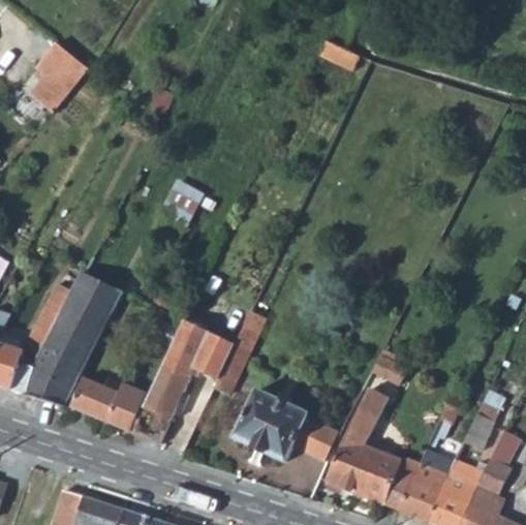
[(357,52),(325,38),(318,53),(351,67),(358,52),(357,52)]
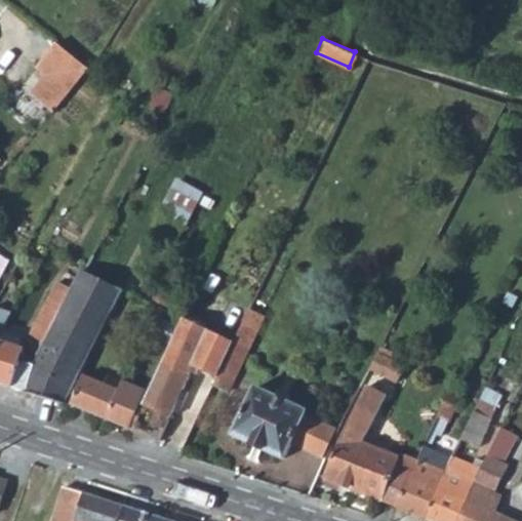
[(32,94),(49,112),(81,78),(87,70),(54,43),(36,67),(46,76),(32,94)]
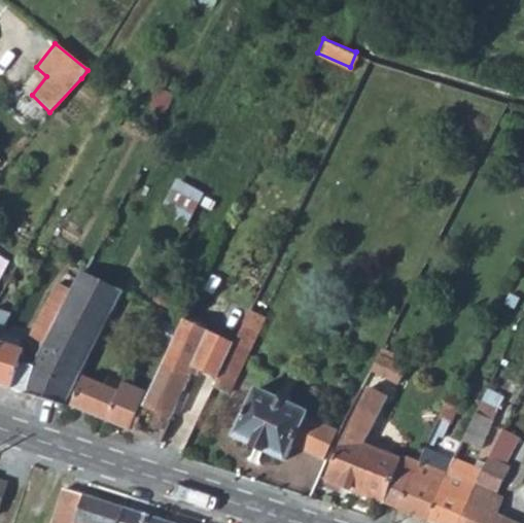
[(199,188),(172,174),(156,212),(183,225),(199,188)]
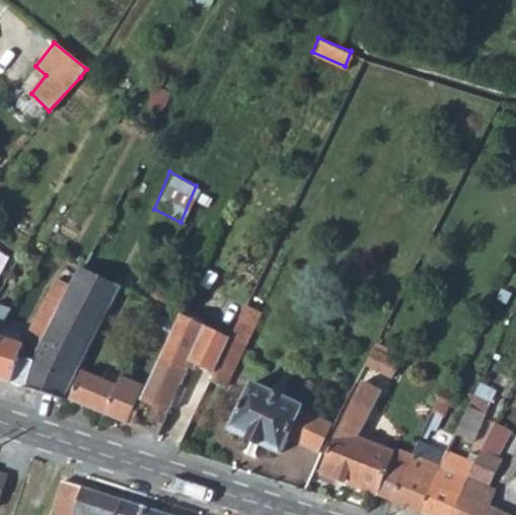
[(97,275),(104,260),(89,250),(80,267),(78,267),(70,283),(29,361),(21,384),(63,398),(85,354),(94,337),(120,286),(97,275)]
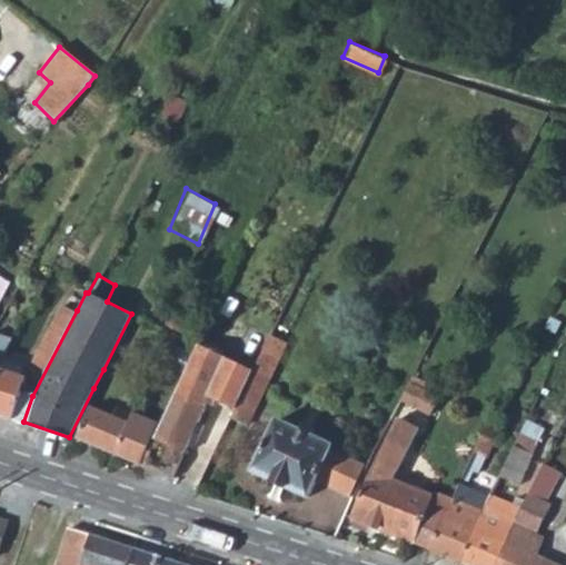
[(29,365),(0,356),(0,414),(23,422),(32,396),(77,310),(61,304),(29,365)]
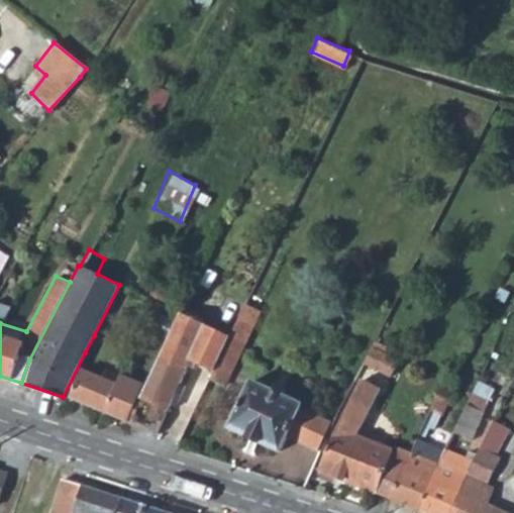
[(0,323),(11,305),(0,301),(0,323)]
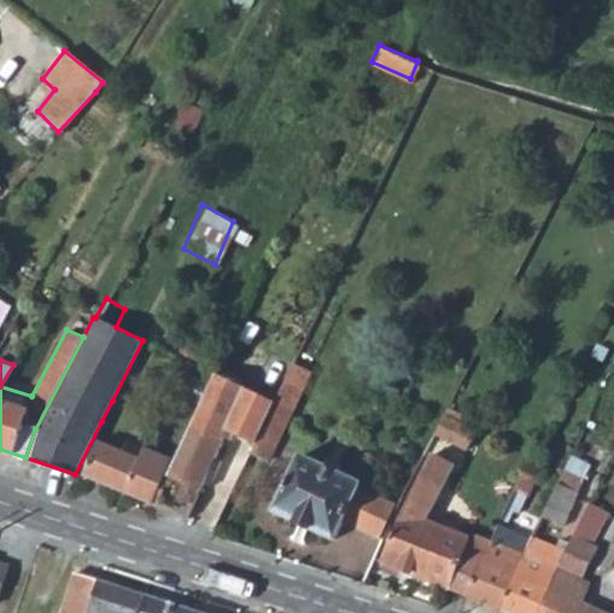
[(308,371),(292,363),(273,401),(290,409),(308,371)]
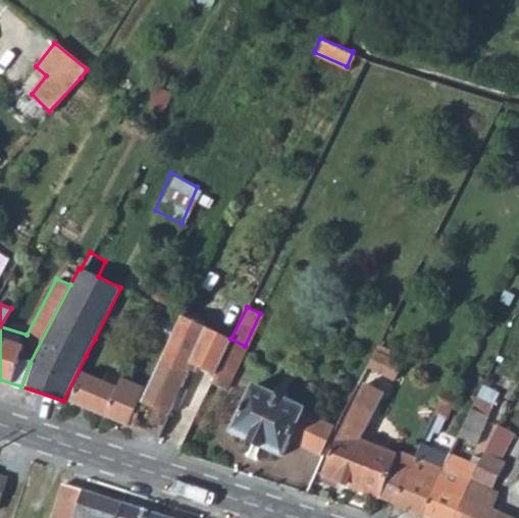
[(195,362),(215,371),(215,370),(230,339),(179,315),(178,316),(128,425),(154,436),(190,365),(193,366),(195,362)]
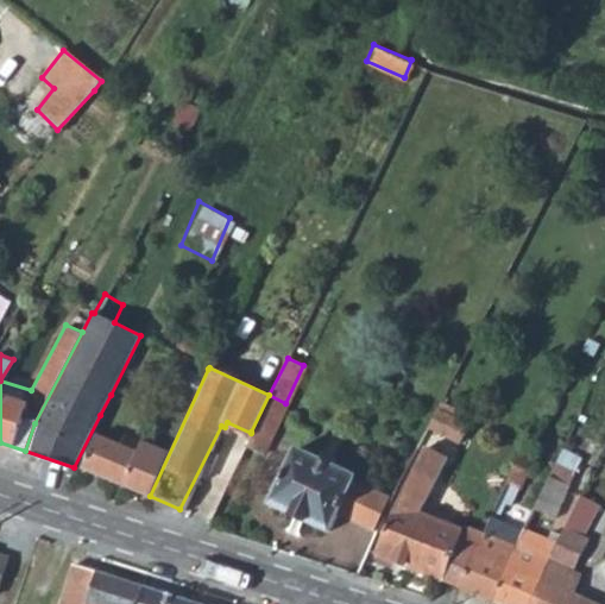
[(126,402),(111,395),(100,415),(117,423),(126,402)]
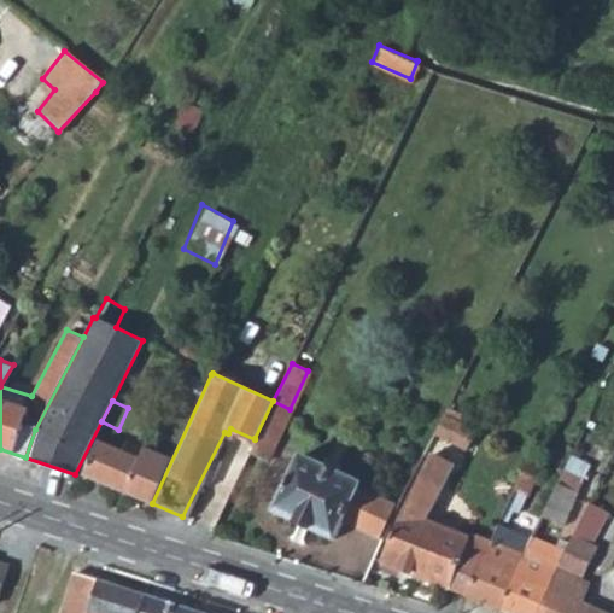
[(290,409),(273,401),(255,438),(255,439),(250,450),(267,459),(290,409)]
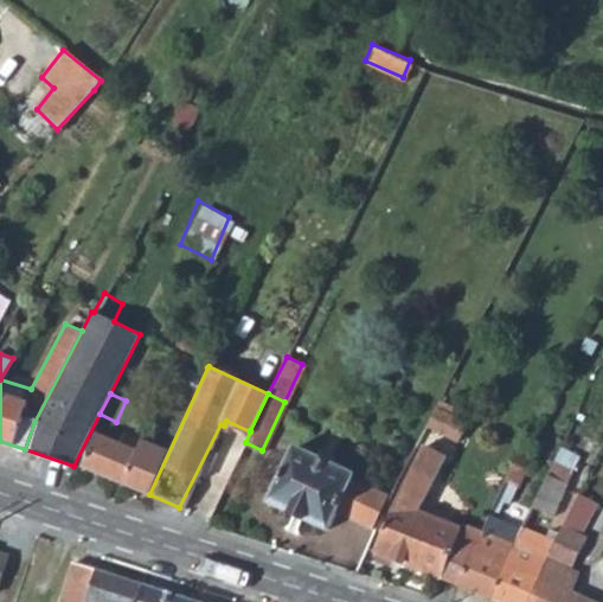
[(424,426),(453,441),(463,422),(432,407),(424,426)]
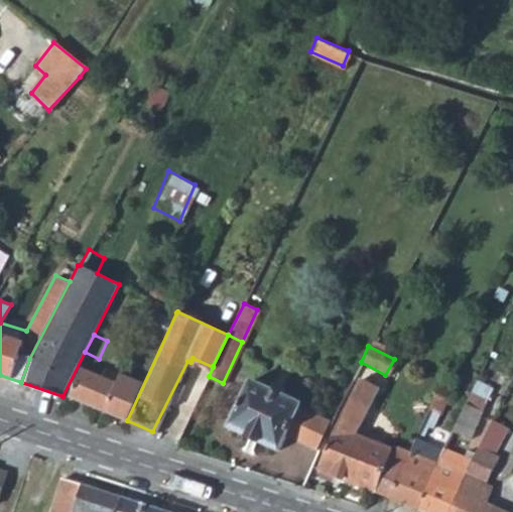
[(104,378),(79,368),(68,396),(124,419),(140,382),(108,369),(104,378)]
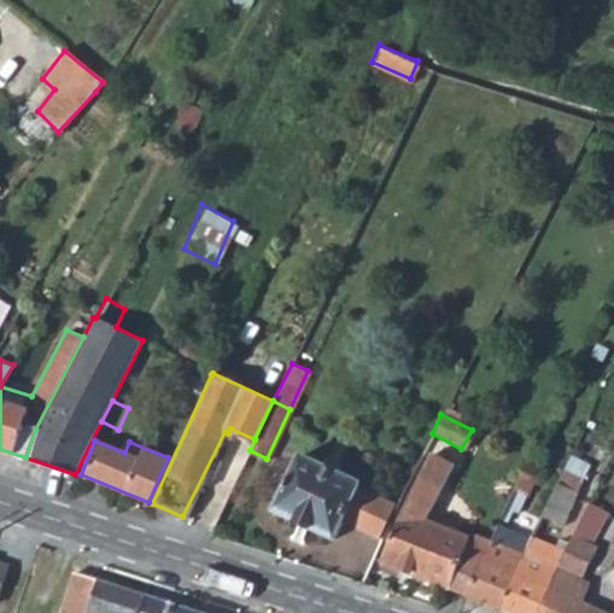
[(376,562),(461,596),(496,523),(483,517),(472,536),(466,535),(463,537),(420,520),(450,466),(437,459),(440,451),(433,447),(398,512),(376,562)]
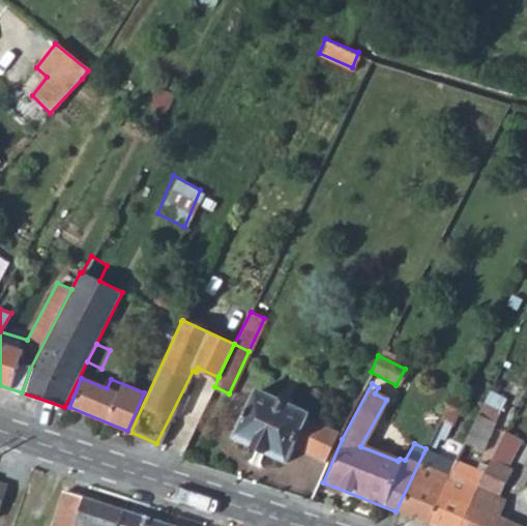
[(293,445),(326,462),(338,436),(304,420),(306,414),(255,390),(233,436),(286,460),(293,445)]
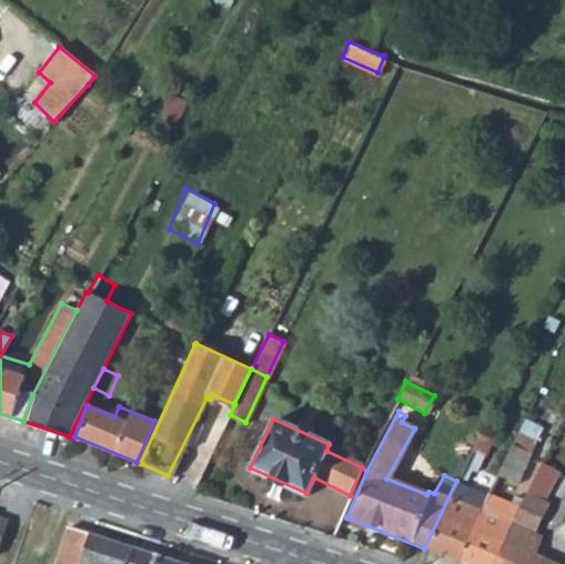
[(523,420),(517,440),(534,444),(540,425),(523,420)]
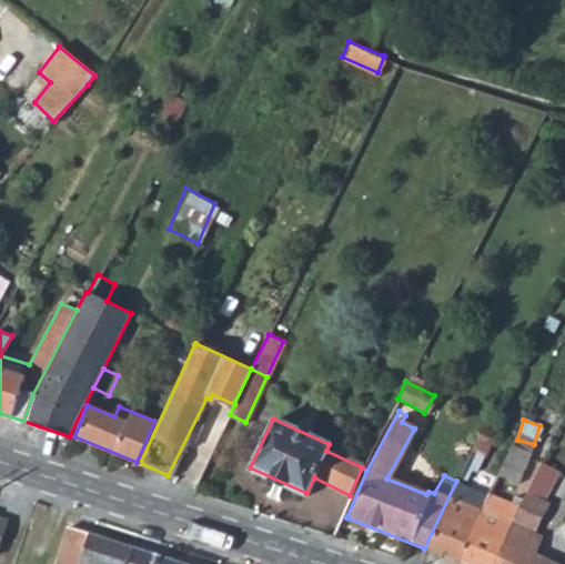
[(487,440),(478,435),(476,439),(456,481),(424,549),(456,560),(480,510),(485,496),(488,492),(477,487),(468,506),(458,502),(487,440)]
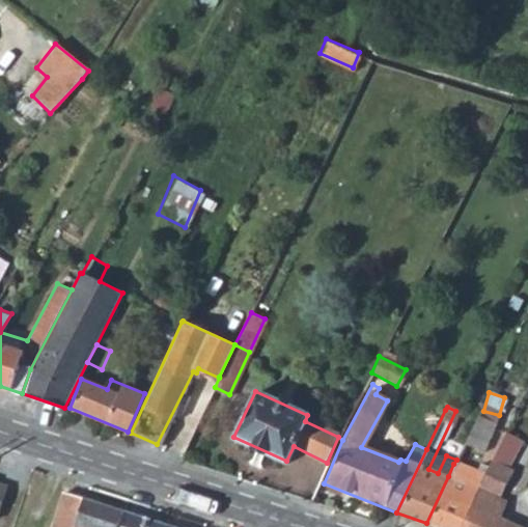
[(494,422),(477,415),(459,455),(472,462),(476,453),(479,453),(487,437),(493,423),(494,422)]
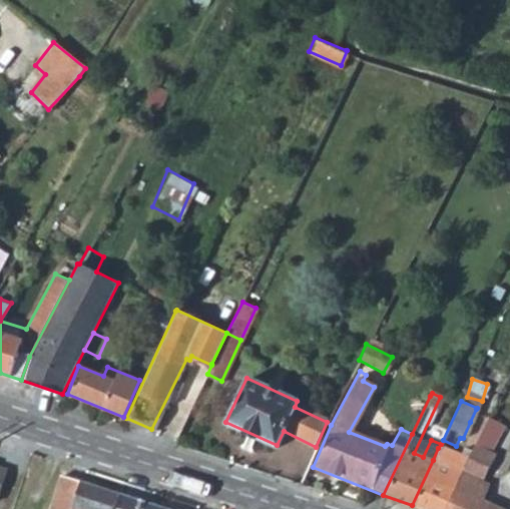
[(482,412),(476,409),(470,422),(476,425),(482,412)]
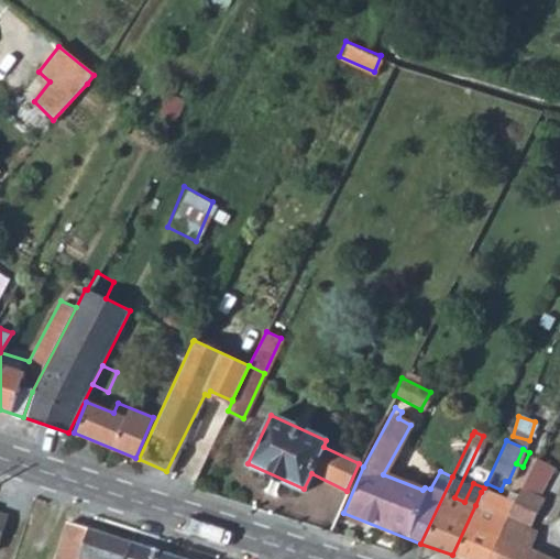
[(549,466),(534,459),(513,505),(512,505),(505,518),(485,558),(548,558),(531,552),(536,549),(545,528),(533,523),(530,527),(526,525),(539,497),(535,494),(549,466)]
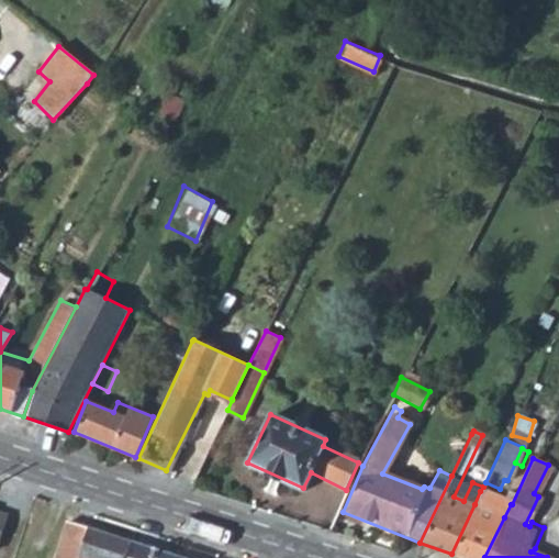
[(511,504),(480,491),(474,504),(504,517),(511,504)]
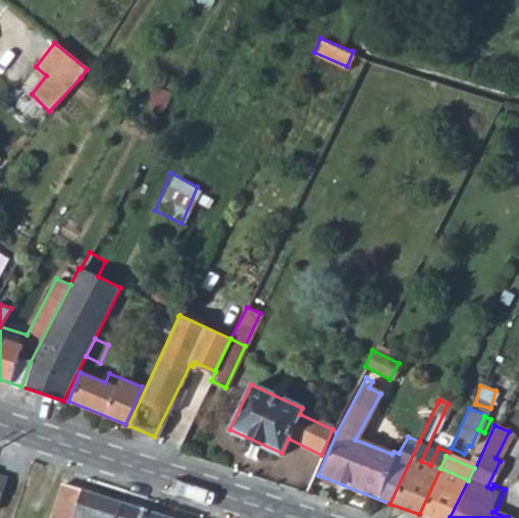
[(450,517),(468,480),(440,468),(419,514),(427,517),(450,517)]
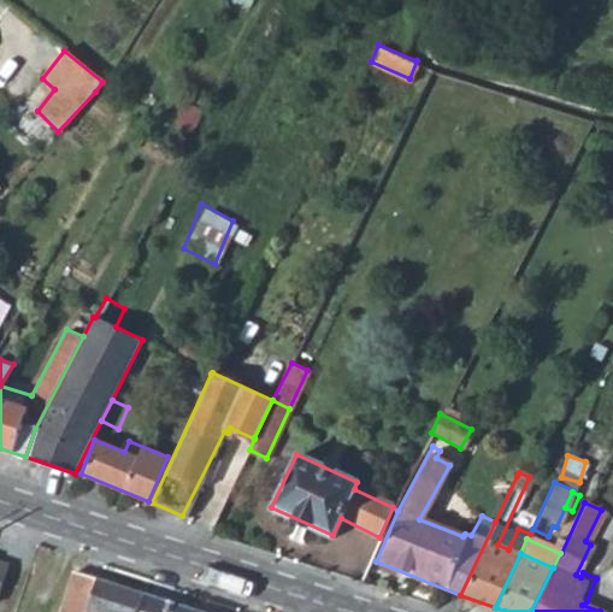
[(136,611),(143,592),(72,570),(58,611),(136,611)]
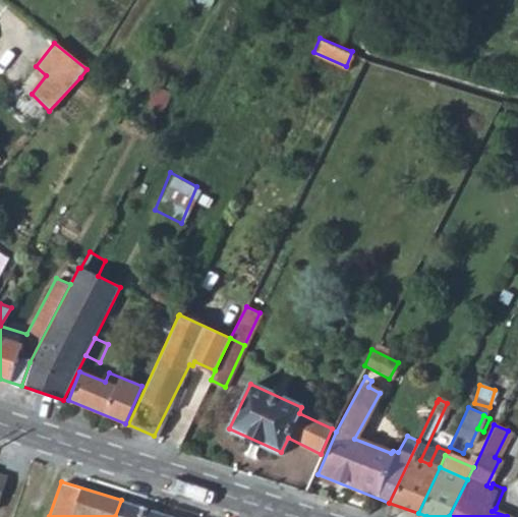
[(157,516),(159,512),(121,500),(115,516),(157,516)]
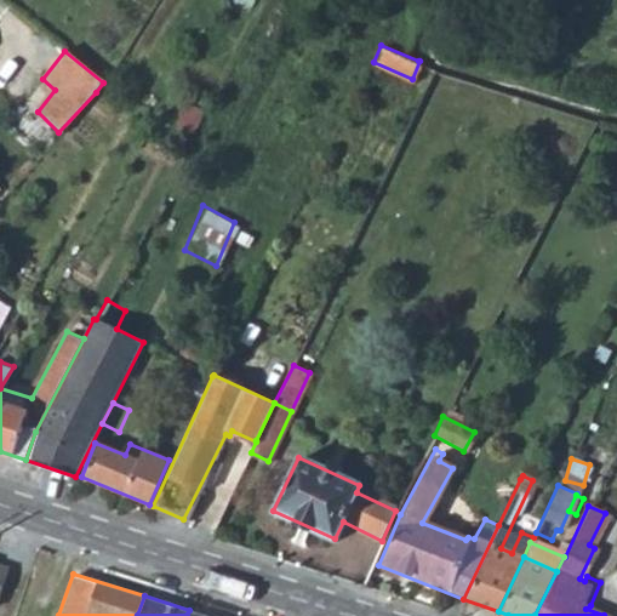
All buildings are outlined.
